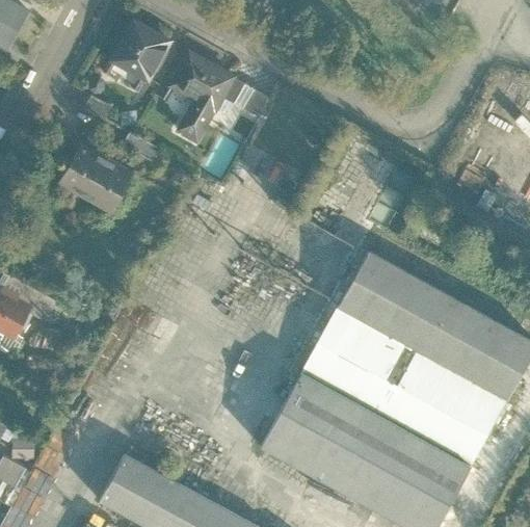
[(0,0),(0,48),(8,53),(31,9),(14,0),(0,0)]
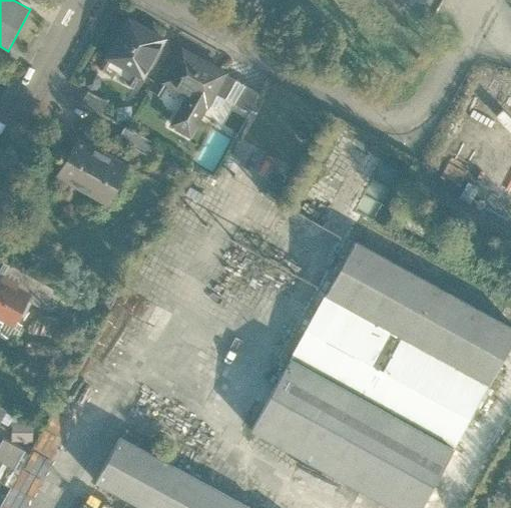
[(144,79),(167,38),(129,16),(106,57),(144,79)]
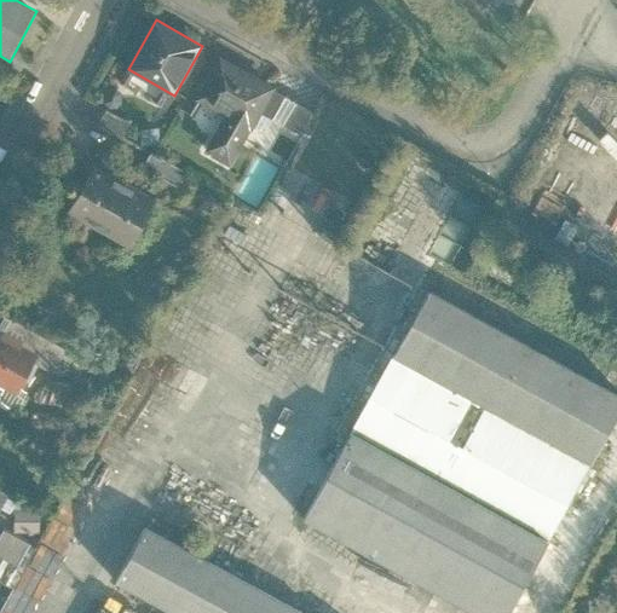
[(276,91),(221,58),(194,102),(225,119),(203,155),(230,169),(276,91)]
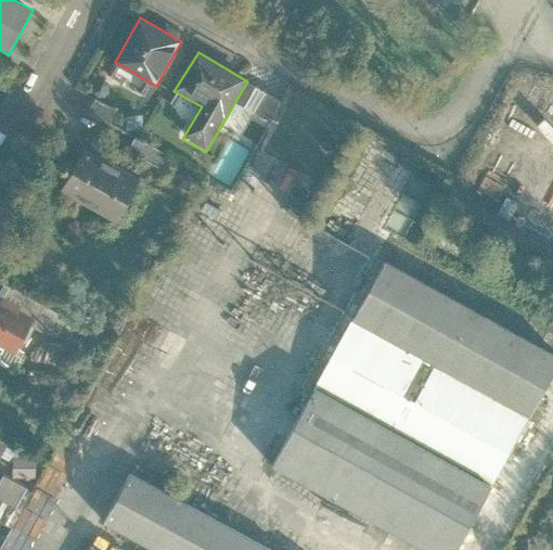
[(245,110),(257,88),(247,82),(234,104),(245,110)]
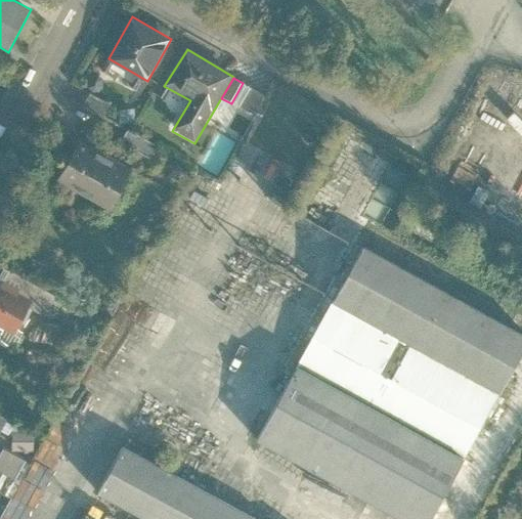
[(257,120),(269,98),(255,90),(243,112),(257,120)]
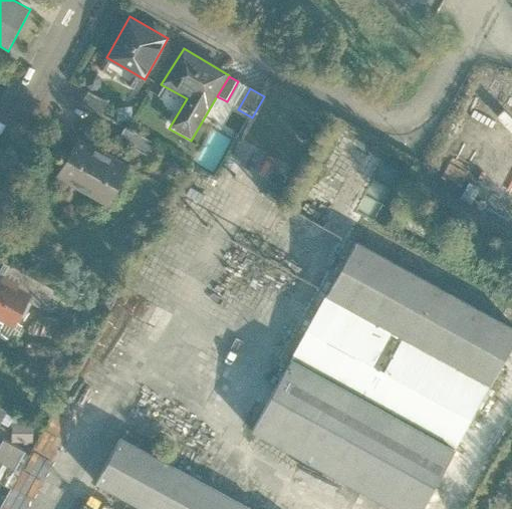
[(110,104),(89,92),(83,103),(104,116),(110,104)]
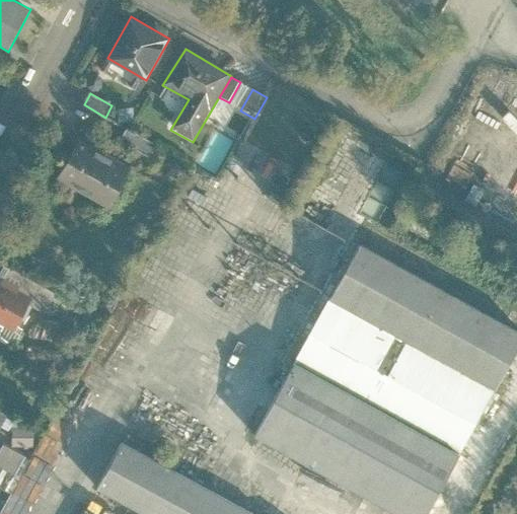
[(157,147),(128,131),(121,143),(150,159),(157,147)]
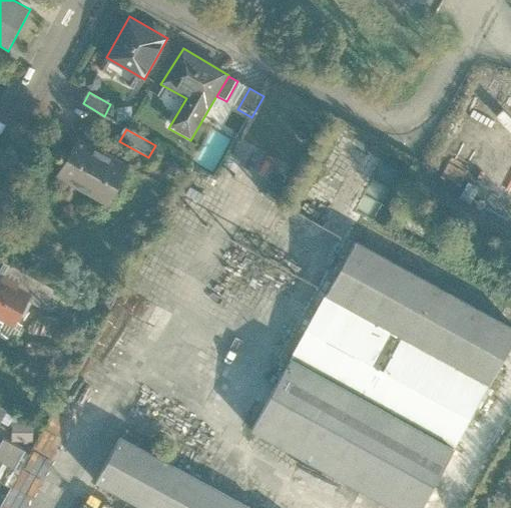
[(510,149),(485,135),(461,178),(510,205),(510,149)]
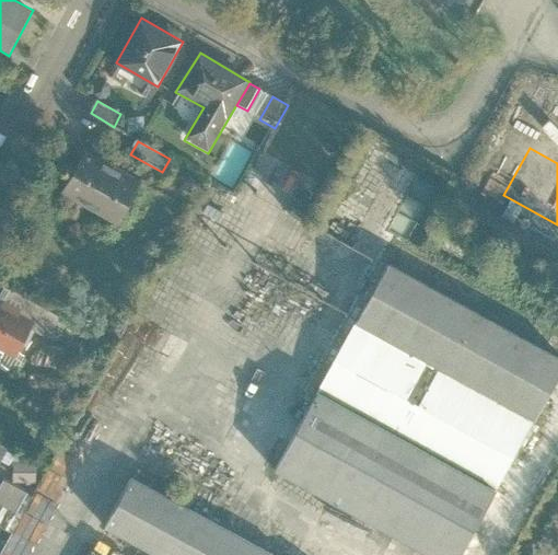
[(141,184),(84,151),(58,195),(115,229),(141,184)]
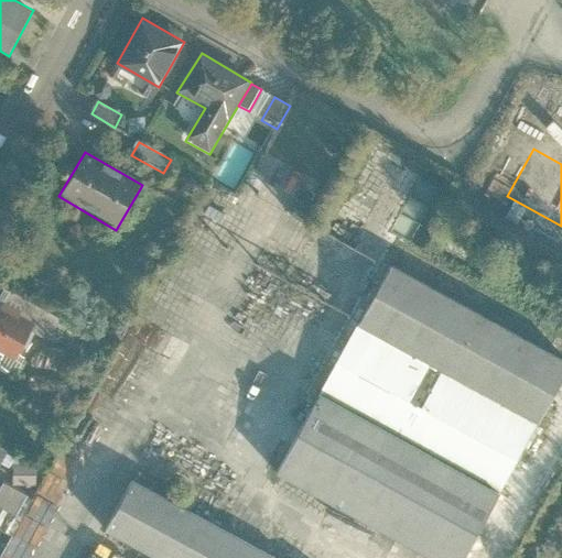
[(467,557),(561,392),(561,360),(391,264),(273,472),(424,557),(467,557)]
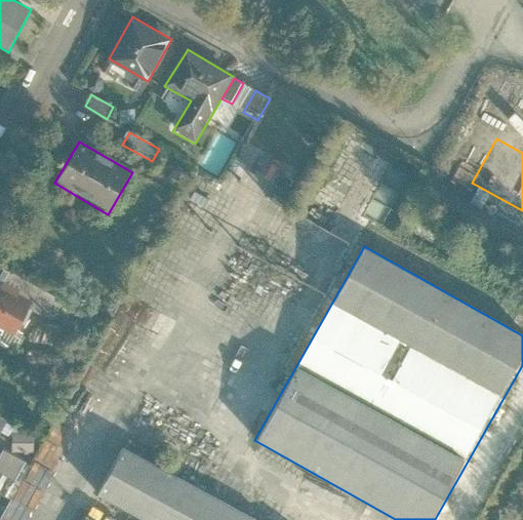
[(1,285),(0,284),(0,342),(6,331),(14,336),(33,303),(17,294),(18,291),(2,283),(1,285)]
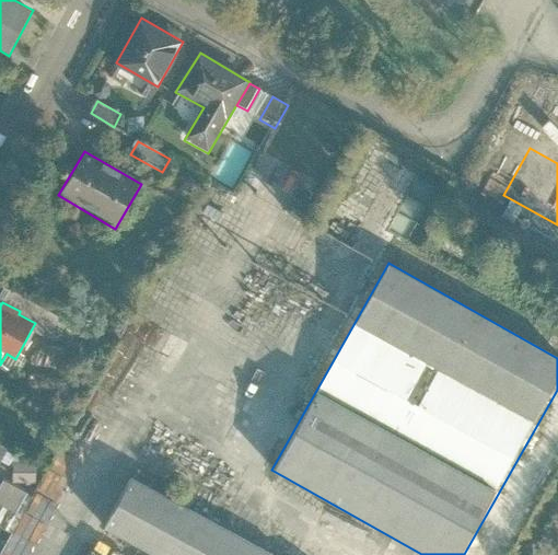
[(0,446),(0,467),(10,452),(0,446)]
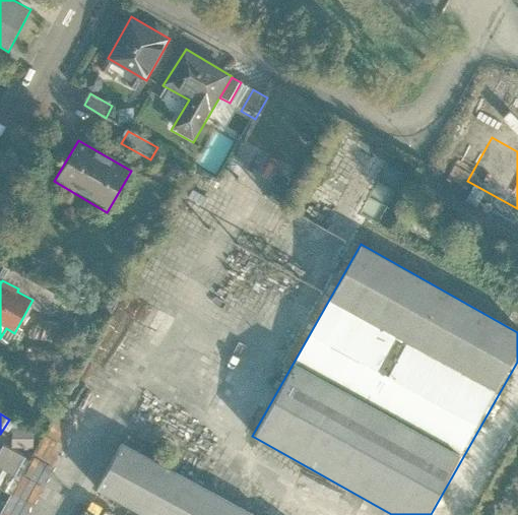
[(18,449),(40,449),(40,431),(18,431),(18,449)]
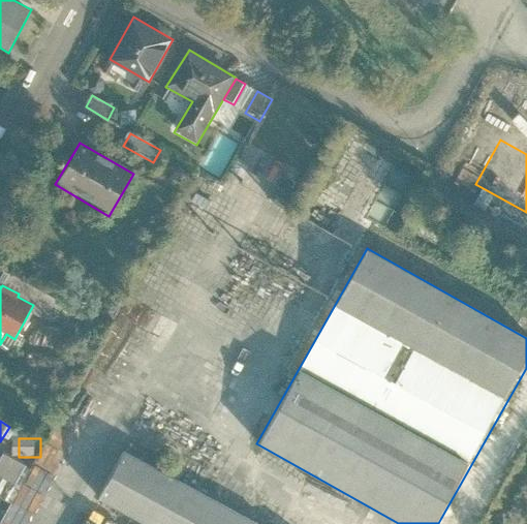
[(11,454),(0,469),(0,494),(13,503),(36,470),(11,454)]
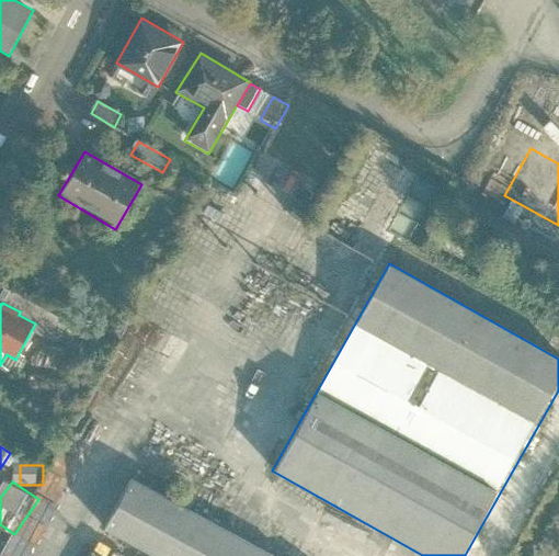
[(267,555),(134,486),(107,537),(143,555),(267,555)]
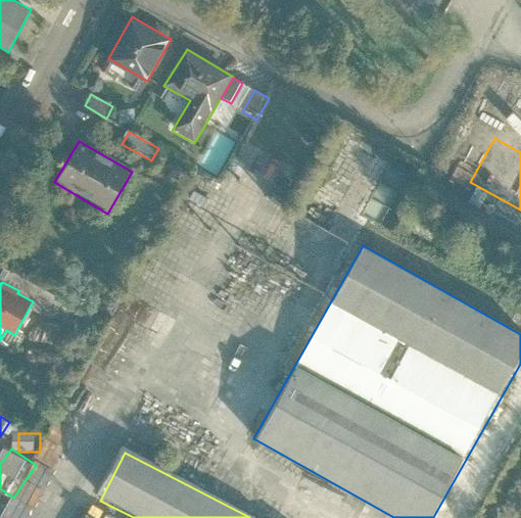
[(4,517),(9,504),(0,500),(0,517),(4,517)]
